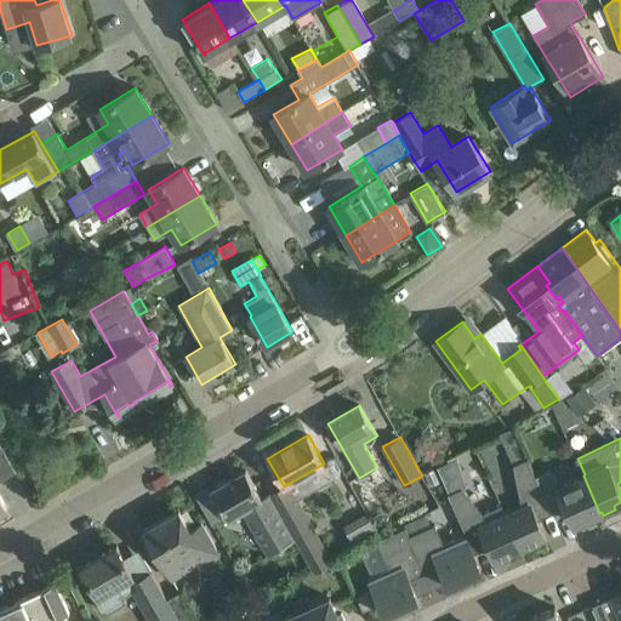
[(0,511),(7,507),(0,495),(0,479),(16,471),(0,443),(0,511)]
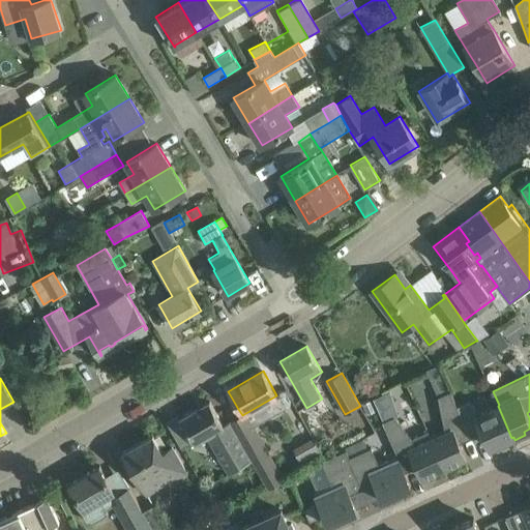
[(390,390),(373,399),(377,408),(393,401),(390,390)]
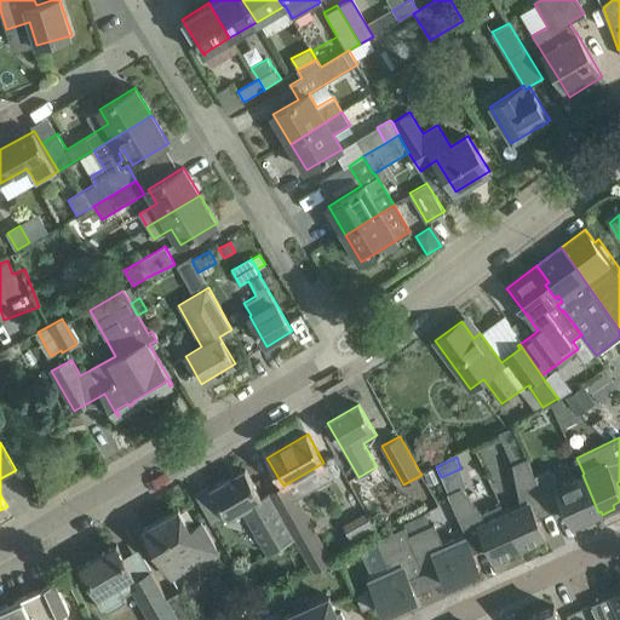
[(522,503),(504,511),(520,547),(523,546),(524,549),(535,544),(534,541),(545,535),(538,518),(551,512),(527,459),(514,465),(522,503)]
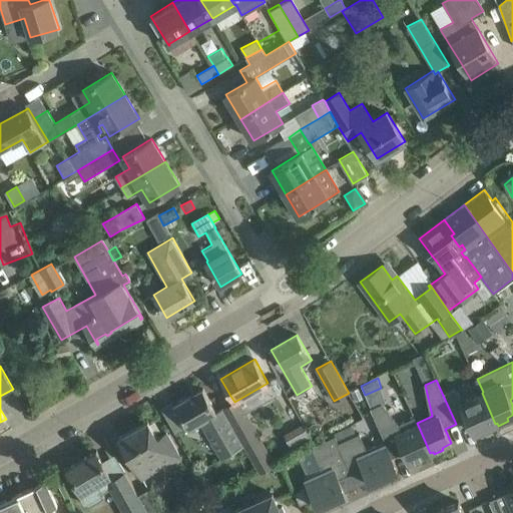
[(202,389),(174,406),(184,423),(188,429),(199,423),(221,459),(244,447),(228,421),(224,413),(222,410),(216,413),(212,406),(202,389)]
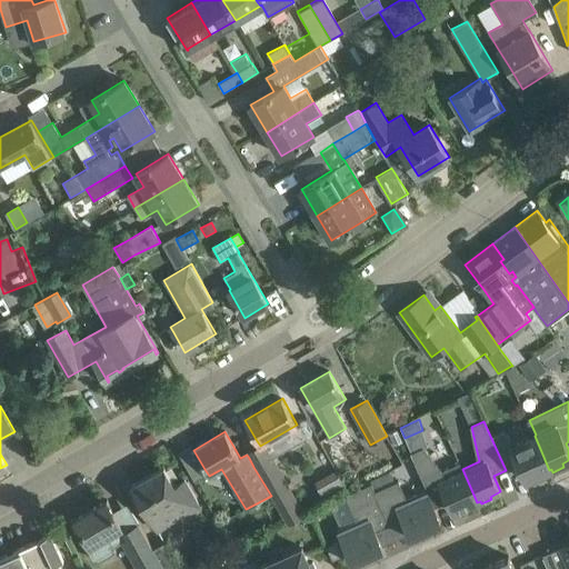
[(549,470),(535,436),(510,446),(526,480),(549,470)]
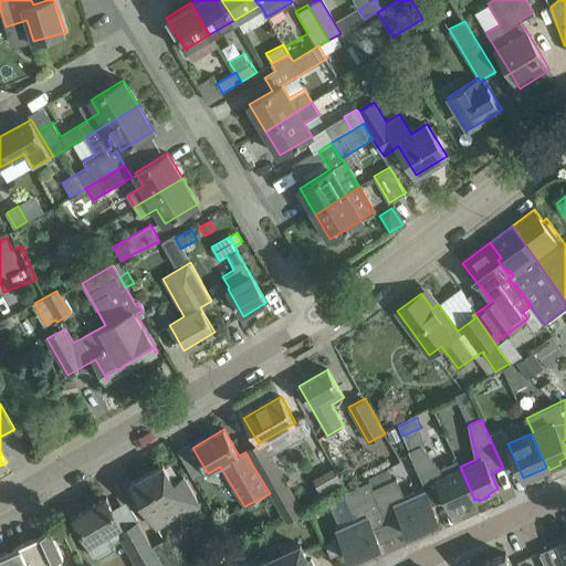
[(248,456),(252,464),(270,493),(286,523),(304,512),(266,444),(248,456)]
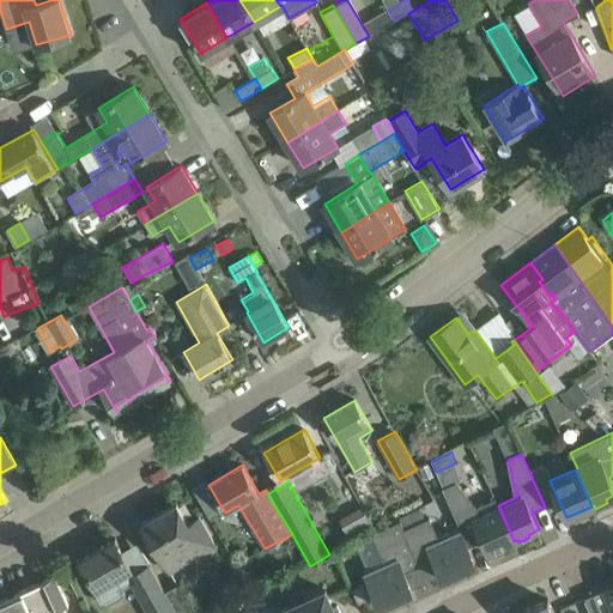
[(456,483),(443,489),(459,523),(472,517),(487,553),(514,541),(498,505),(495,499),(474,508),(456,483)]
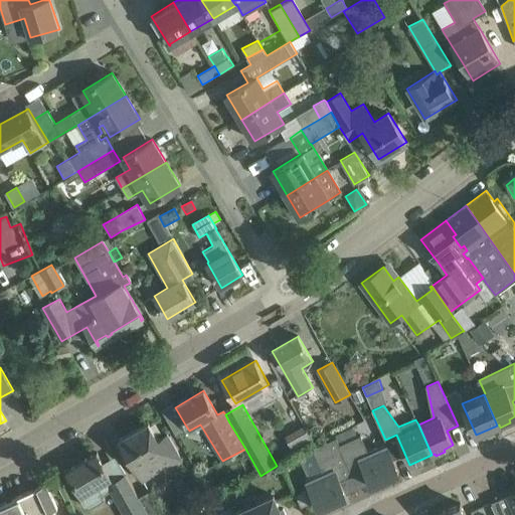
[(120,440),(143,480),(181,459),(168,435),(159,440),(149,422),(120,440)]
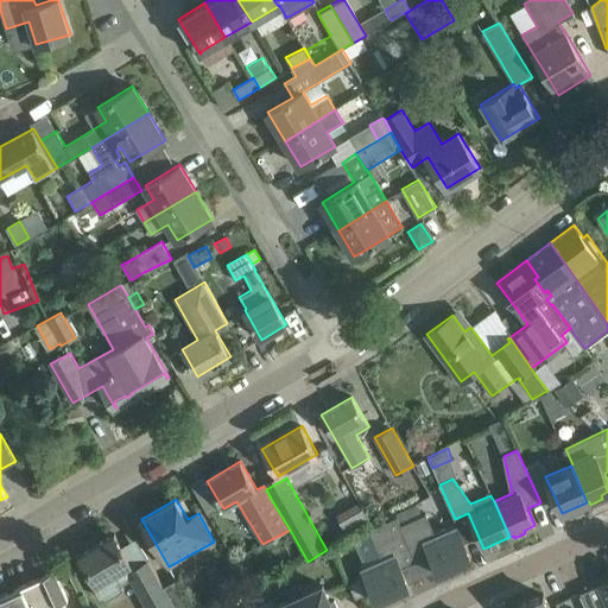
[(400,524),(399,525),(413,555),(415,555),(428,549),(438,571),(472,557),(456,523),(454,523),(434,532),(425,513),(400,524)]
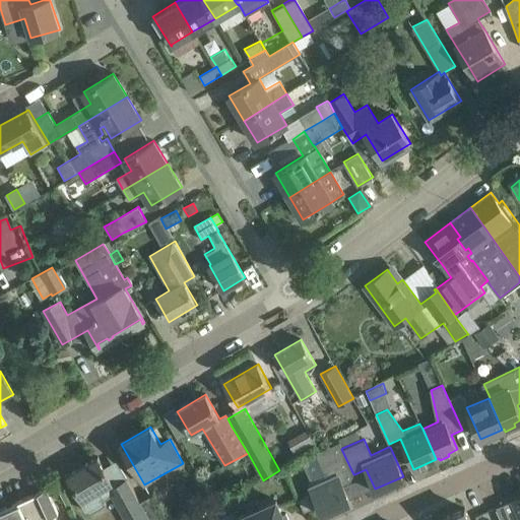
[(326,475),(308,482),(321,513),(349,500),(343,485),(356,479),(354,474),(353,474),(341,449),(342,448),(339,441),(315,452),(326,475)]
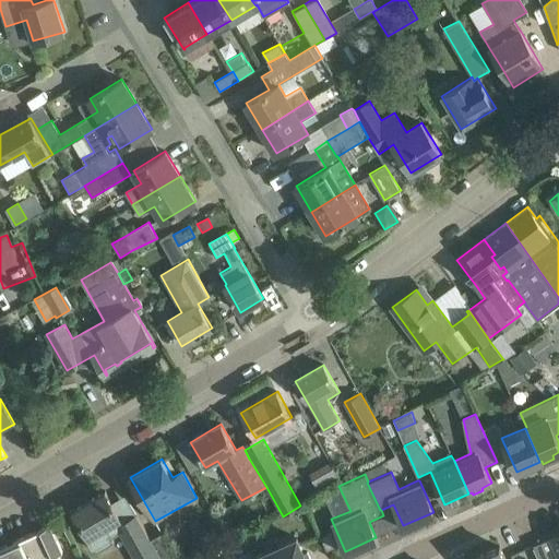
[(134,558),(161,558),(162,558),(151,538),(133,510),(120,518),(105,491),(73,510),(88,536),(85,537),(93,550),(97,551),(114,543),(110,537),(119,533),(134,558)]
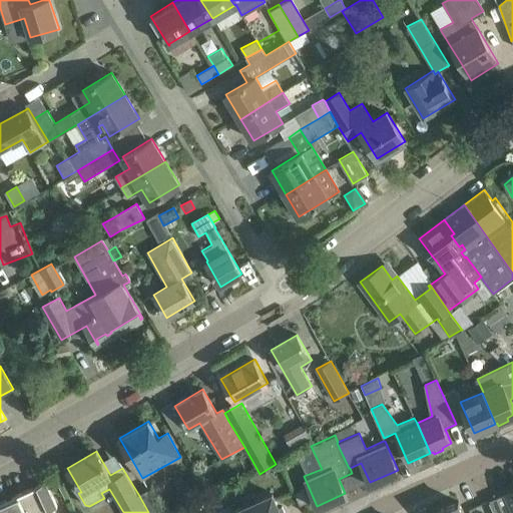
[(55,512),(53,509),(57,507),(46,482),(0,502),(0,512),(55,512)]
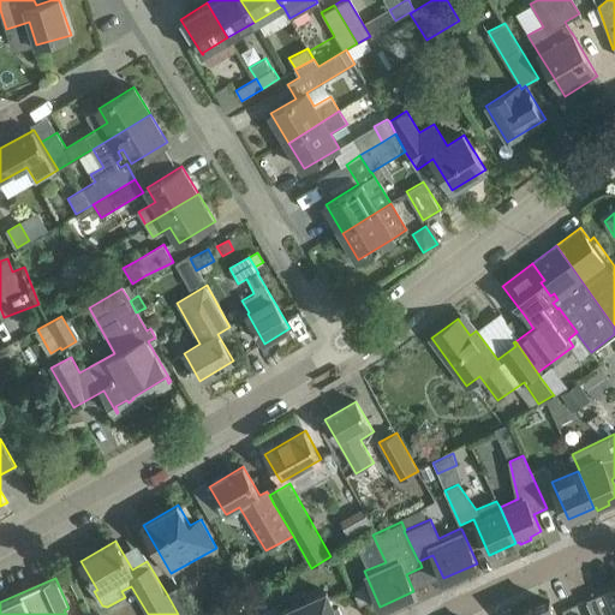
[(198,614),(181,584),(166,592),(178,614),(198,614)]
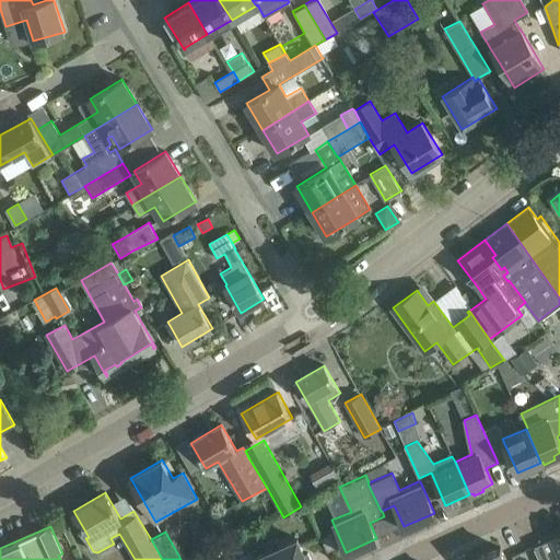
[(333,534),(322,538),(327,551),(338,547),(333,534)]
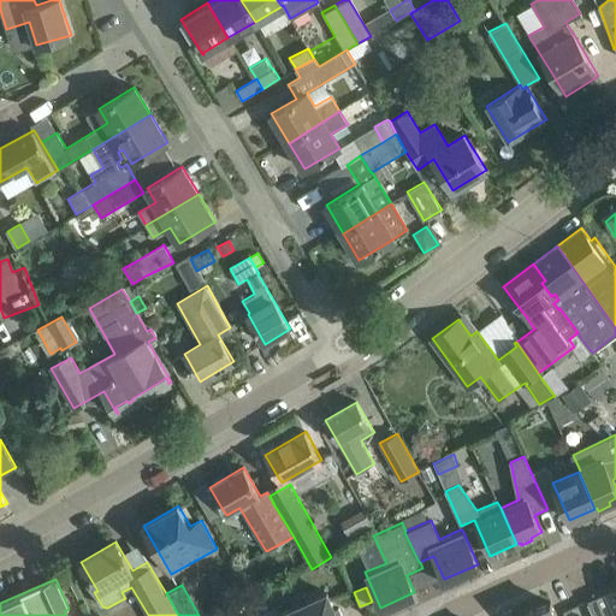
[(594,615),(615,615),(615,587),(588,600),(594,615)]
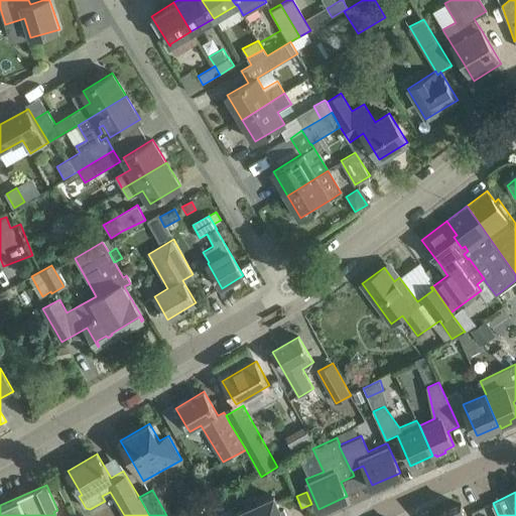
[(232,515),(286,515),(283,510),(280,511),(274,496),(232,515)]
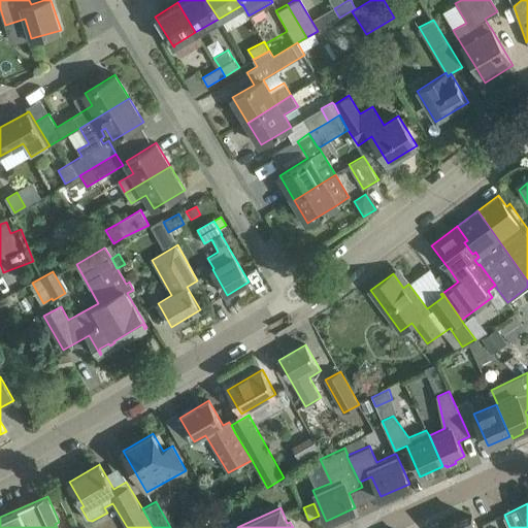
[(476,527),(471,517),(444,527),(476,527)]
